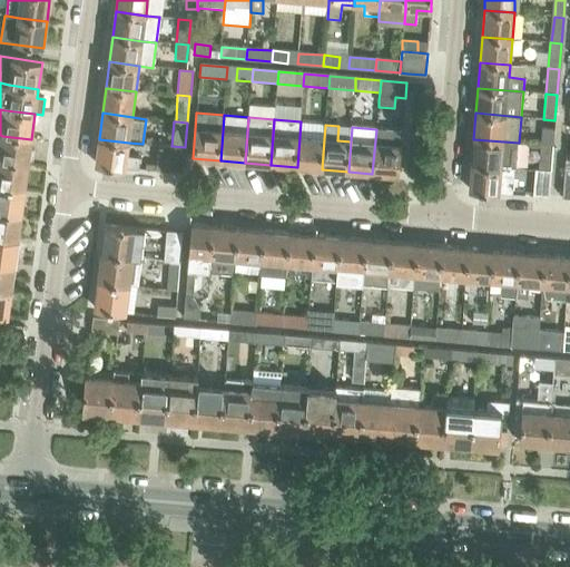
[(399,176),(403,132),(376,129),(372,174),(399,176)]
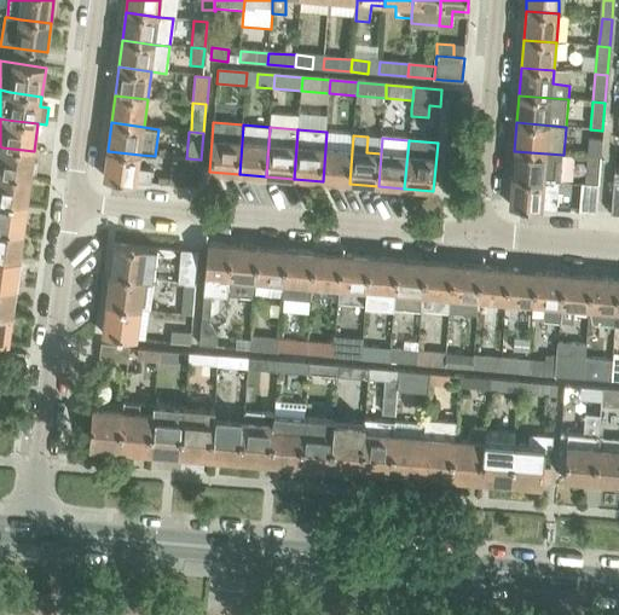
[(590,140),(589,157),(600,158),(602,141),(590,140)]
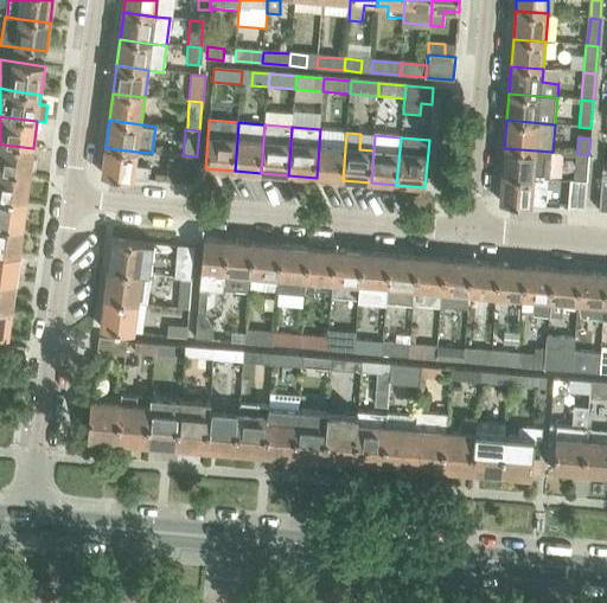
[(2,145),(0,143),(0,156),(1,158),(0,164),(0,171),(30,175),(30,173),(36,171),(37,162),(32,159),(33,148),(2,145)]
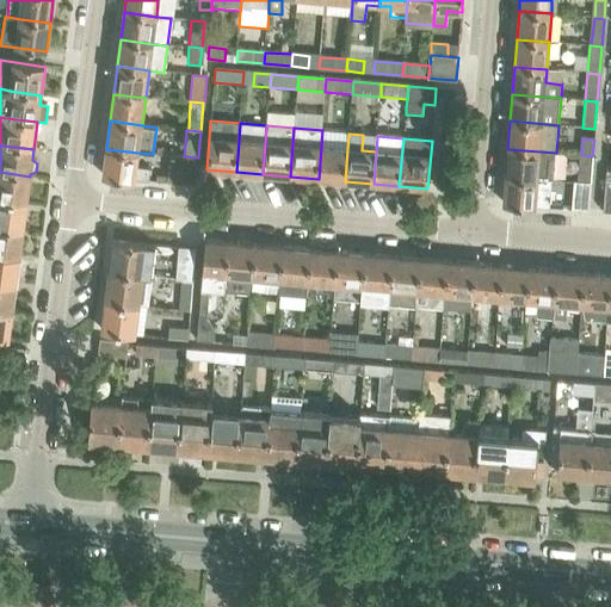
[(345,181),(347,149),(321,147),(319,179),(345,181)]
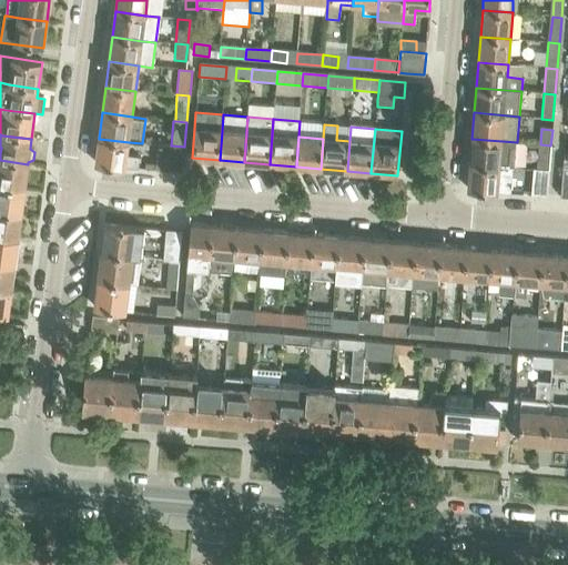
[(124,169),(138,170),(140,157),(128,157),(129,142),(99,139),(95,164),(124,169)]
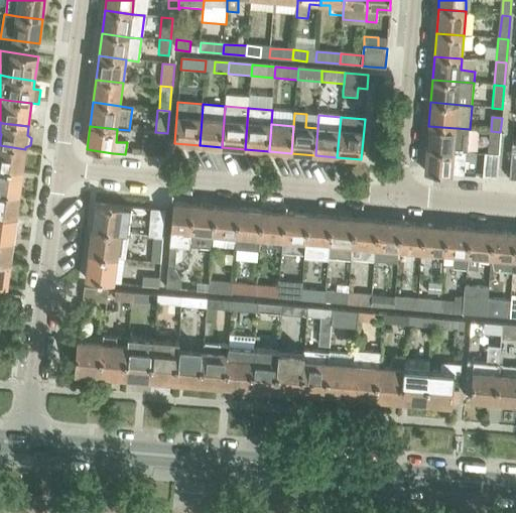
[(428,126),(426,149),(454,151),(466,152),(468,152),(470,129),(428,126)]
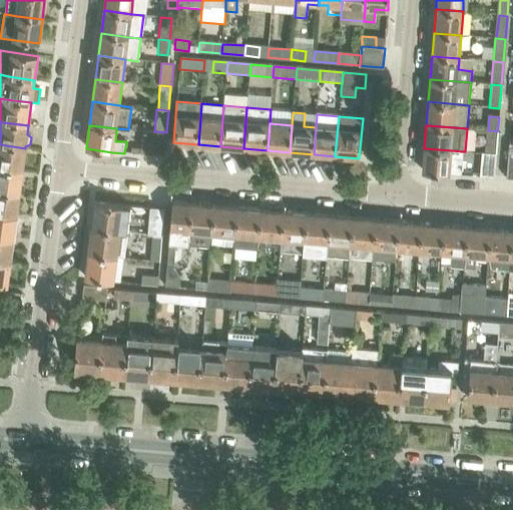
[(142,130),(140,154),(164,155),(166,132),(154,131),(142,130)]
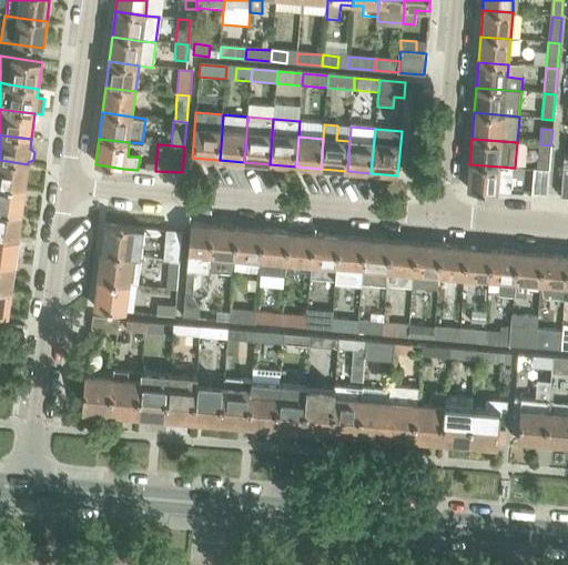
[(540,144),(537,171),(548,172),(550,145),(540,144)]
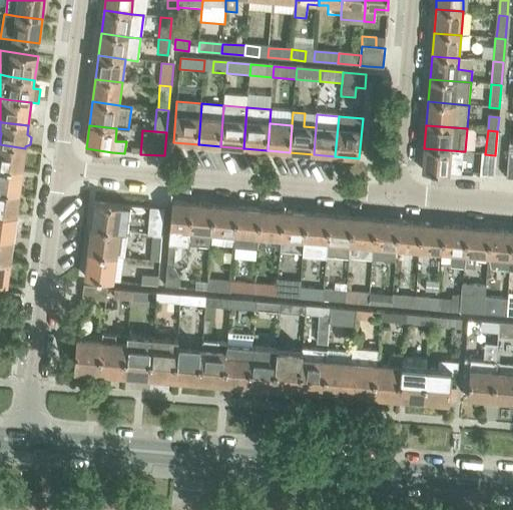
[(0,167),(22,171),(25,148),(0,144),(0,167)]
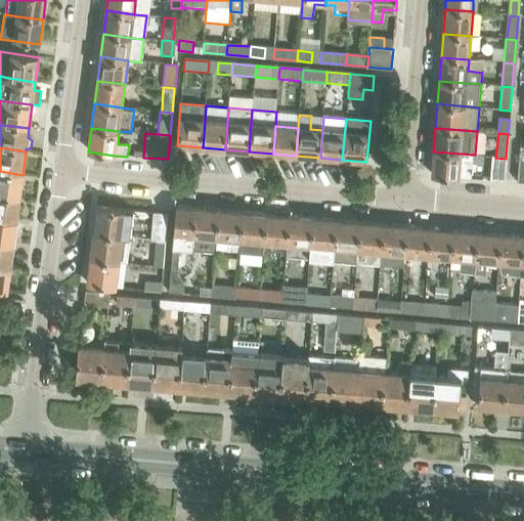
[(460,167),(461,154),(433,152),(431,175),(471,179),(472,168),(460,167)]
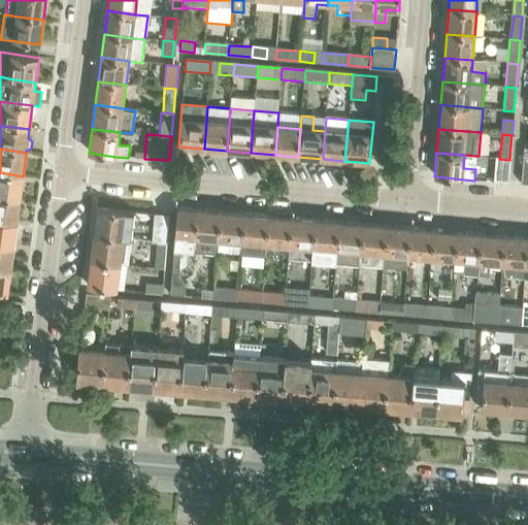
[(495,159),(494,182),(508,183),(509,160),(499,159),(495,159)]
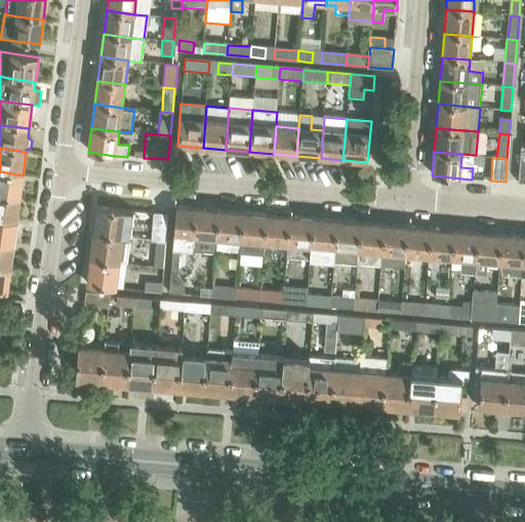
[(0,196),(19,199),(23,175),(0,171),(0,196)]
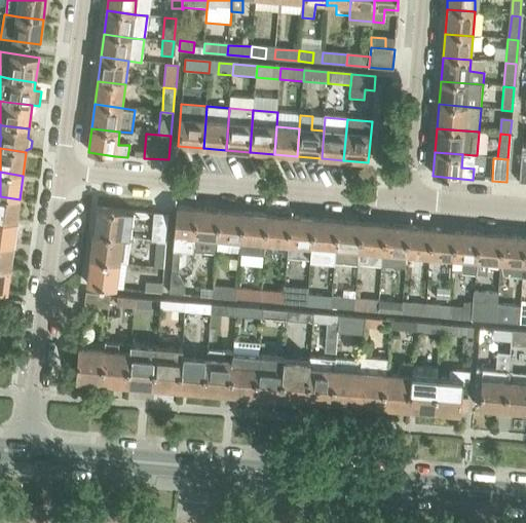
[(0,220),(16,222),(20,199),(0,196),(0,220)]
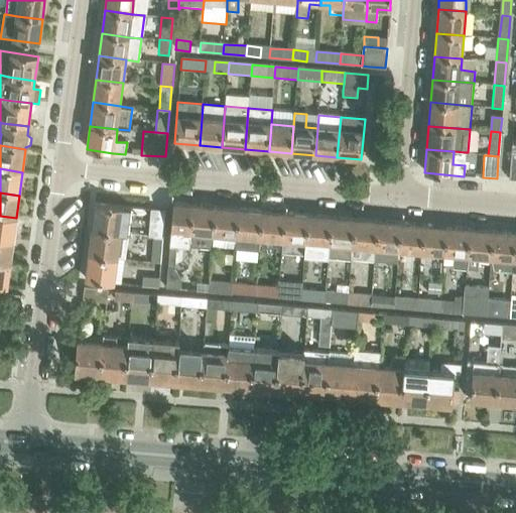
[(96,204),(92,230),(128,234),(131,209),(96,204)]
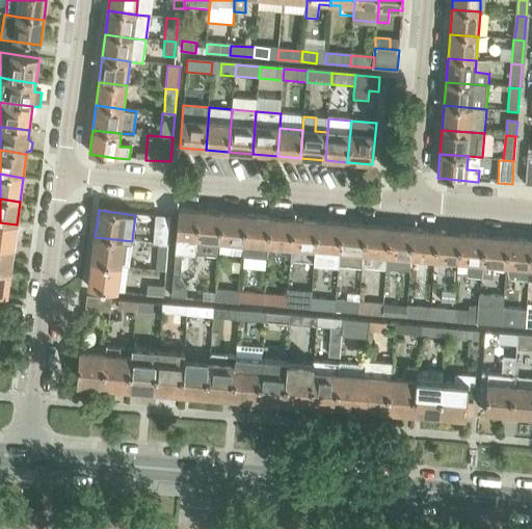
[(193,255),(197,212),(179,211),(173,278),(180,278),(181,254),(193,255)]
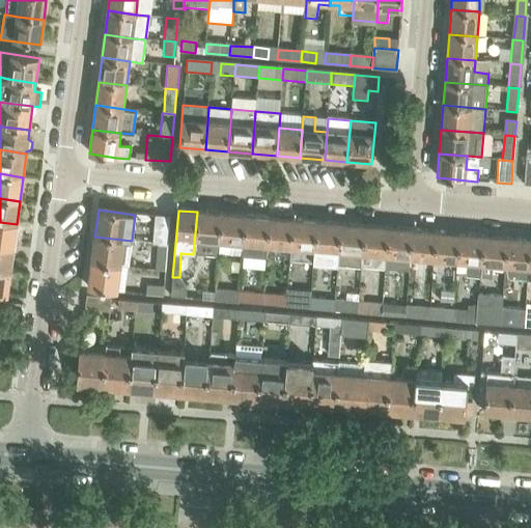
[(193,254),(218,256),(222,214),(197,212),(193,254)]
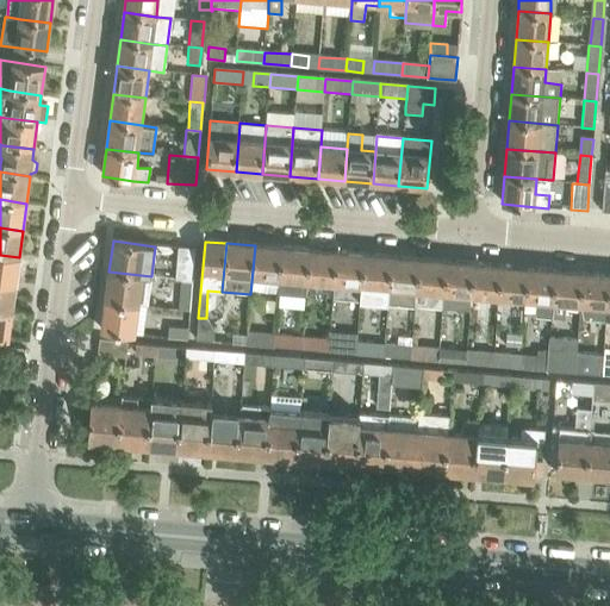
[(255,245),(250,294),(279,297),(282,248),(255,245)]
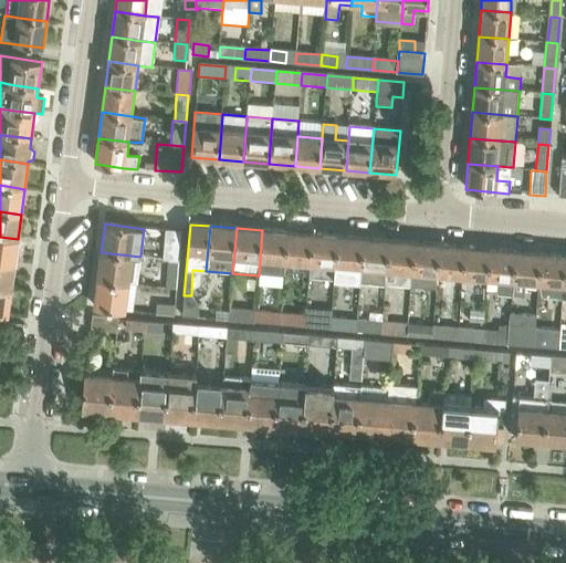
[(284,278),(285,262),(287,232),(262,230),(259,275),(284,278)]
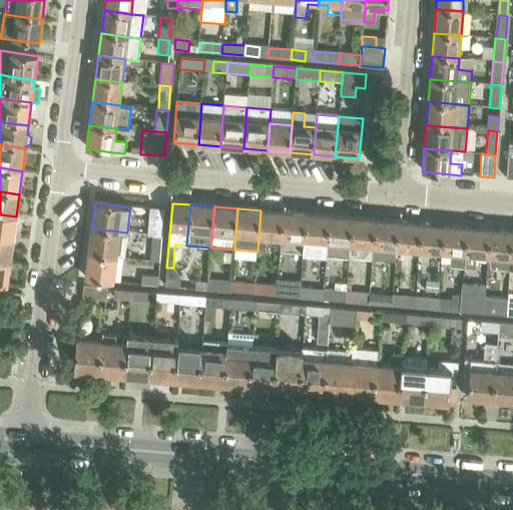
[(261,210),(259,237),(282,239),(284,212),(261,210)]
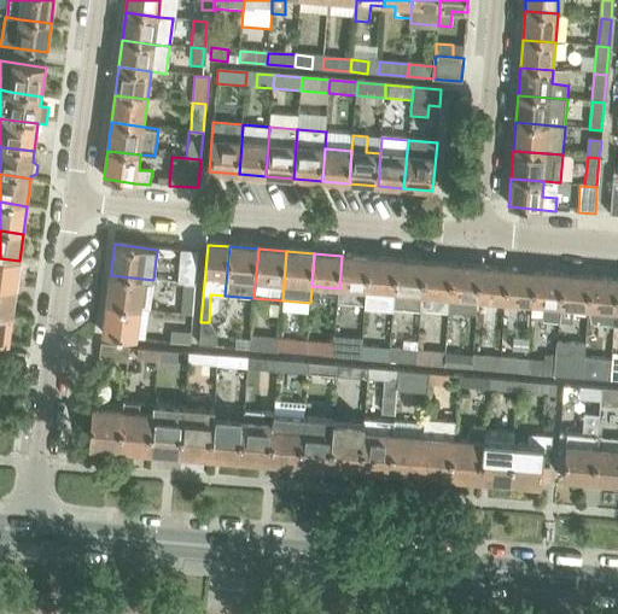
[(367,308),(371,258),(342,256),(339,288),(338,305),(367,308)]
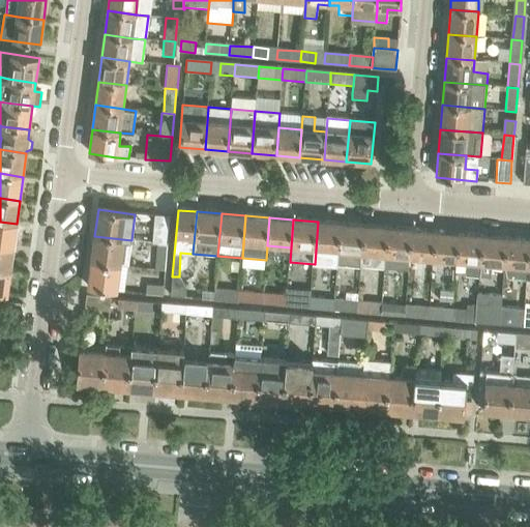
[(0,244),(13,247),(17,224),(0,222),(0,244)]
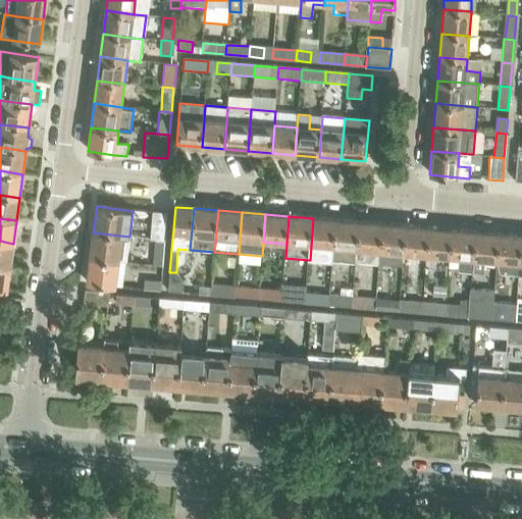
[(332,262),(335,220),(313,218),(310,260),(332,262)]
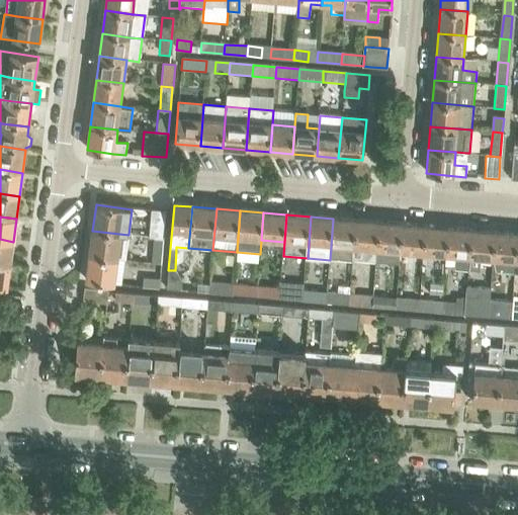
[(353,262),(357,221),(333,219),(330,260),(353,262)]
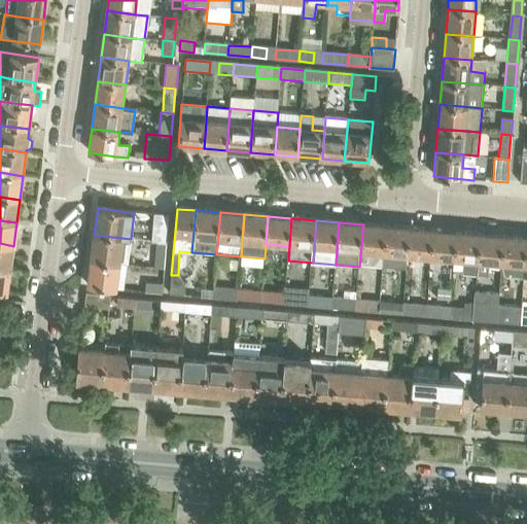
[(383,269),(386,226),(363,224),(359,267),(383,269)]
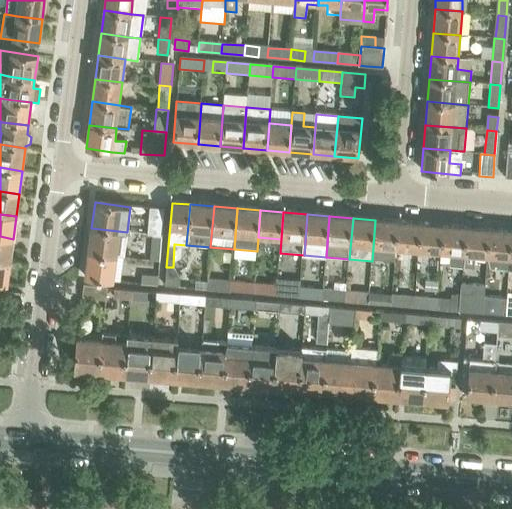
[(394,263),(395,249),(398,222),(375,220),(372,261),(394,263)]
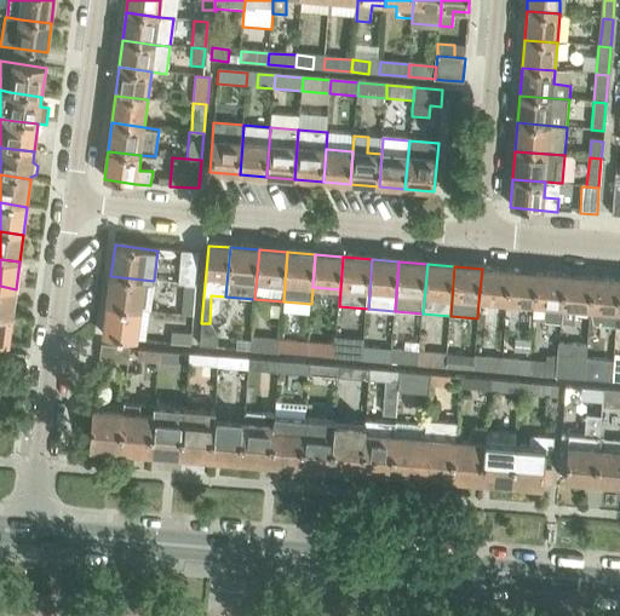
[(482,269),(478,301),(507,304),(510,271),(482,269)]
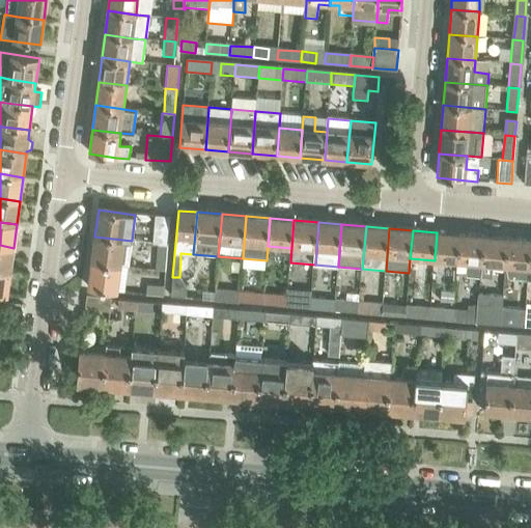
[(458,261),(460,234),(437,232),(435,260),(458,261)]
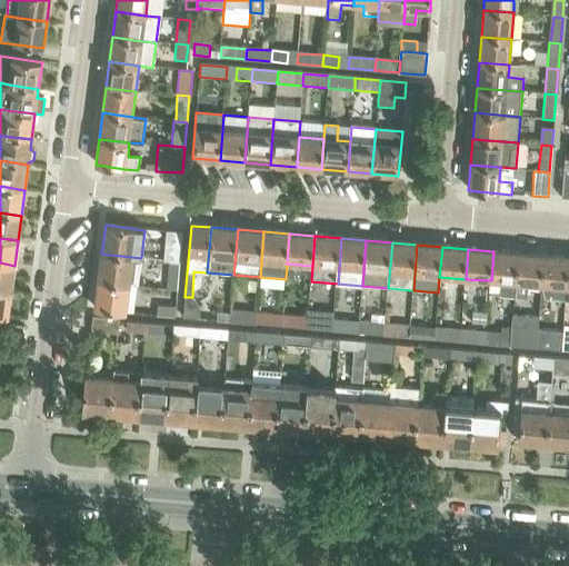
[(516,297),(517,283),(519,254),(493,251),(491,280),(490,291),(500,293),(500,296),(516,297)]
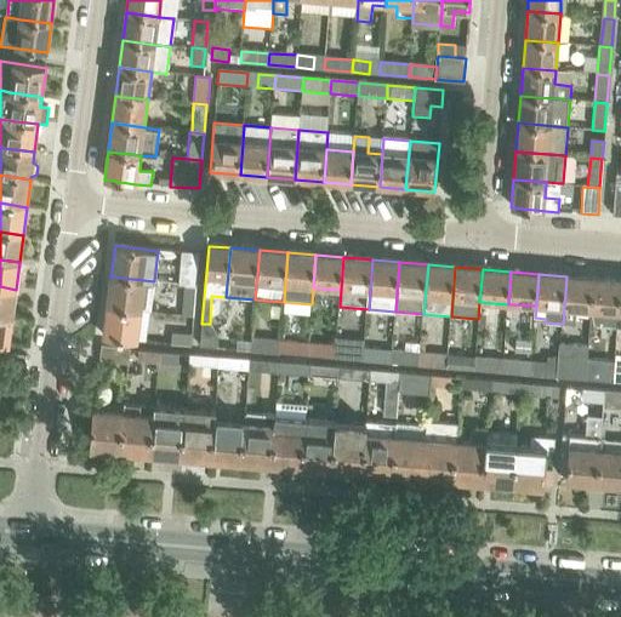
[(110,276),(107,306),(141,310),(149,312),(154,281),(110,276)]
